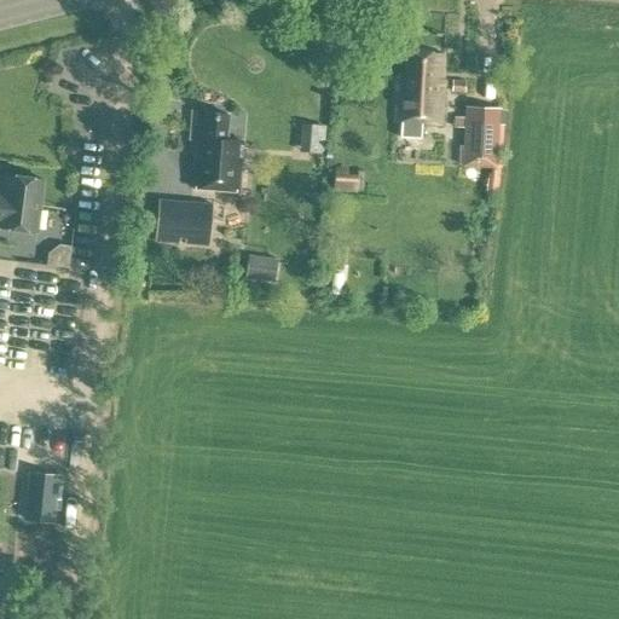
[(405,80),(399,80),(394,79),(391,123),(395,123),(394,138),(434,142),(435,128),(438,128),(441,86),(439,86),(443,56),(408,52),(405,80)]
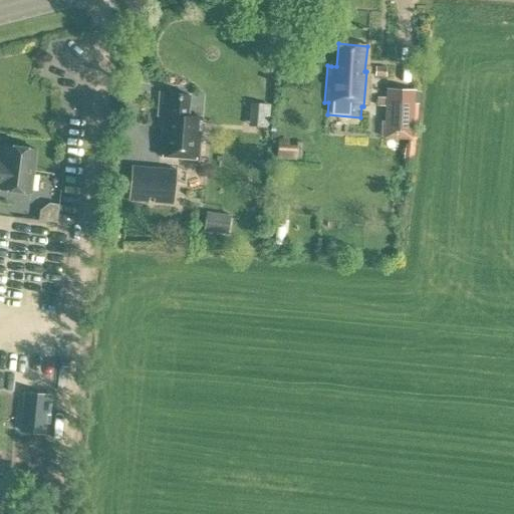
[(386,77),(387,67),(376,66),(374,76),(386,77)]
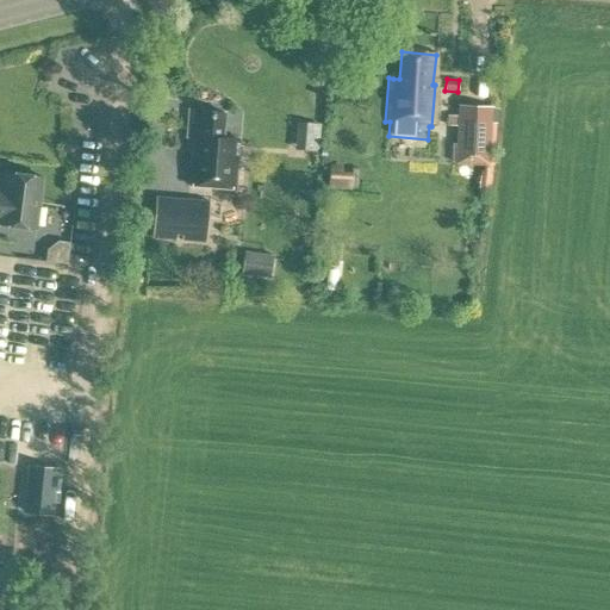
[(459,105),(454,165),(489,167),(492,106),(459,105)]
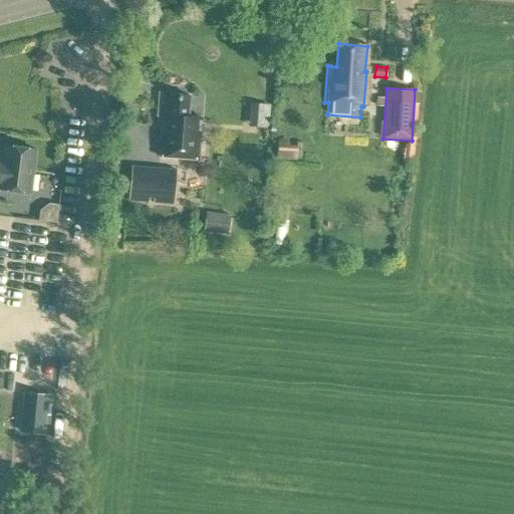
[(200,161),(204,119),(195,119),(188,118),(190,96),(161,94),(159,116),(164,116),(160,157),(162,157),(162,158),(190,160),(191,160),(200,161)]
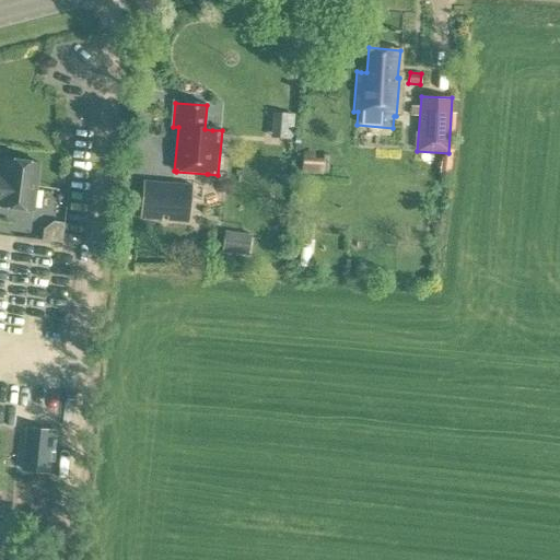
[(273,133),(296,136),(299,112),(277,109),(273,133)]
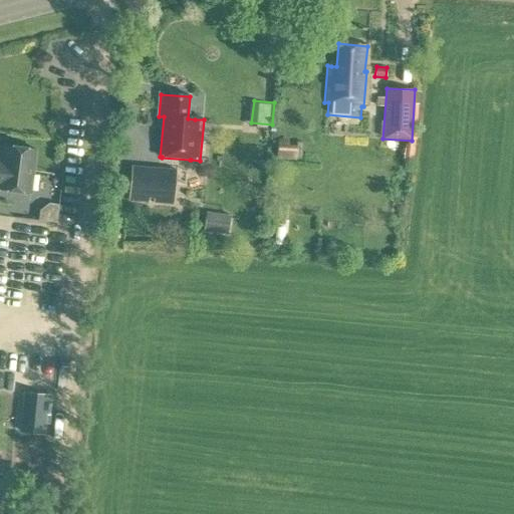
[(288,138),(277,138),(276,157),(296,159),(297,146),(287,146),(288,138)]
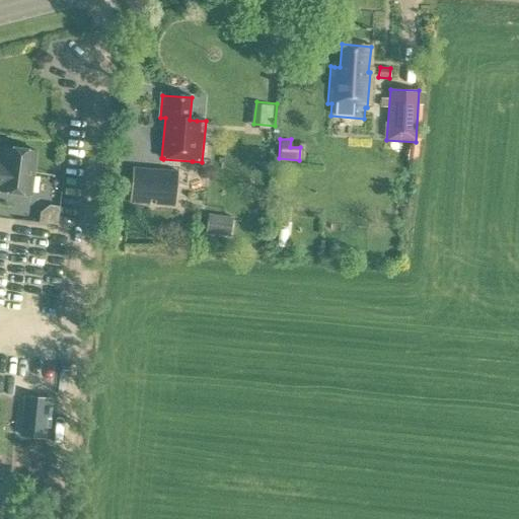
[(0,162),(0,192),(31,196),(36,152),(5,148),(3,163),(0,162)]
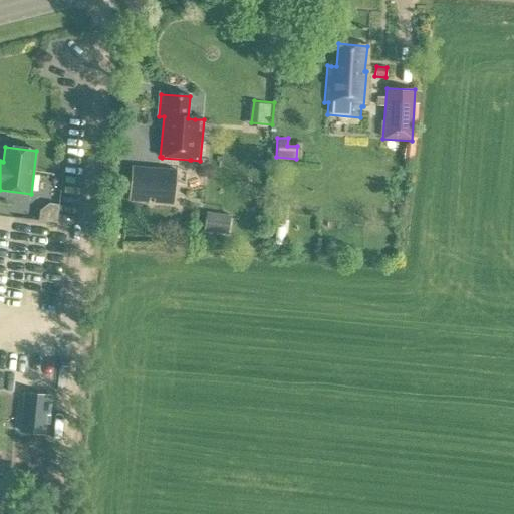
[(134,192),(173,196),(176,173),(136,169),(134,192)]
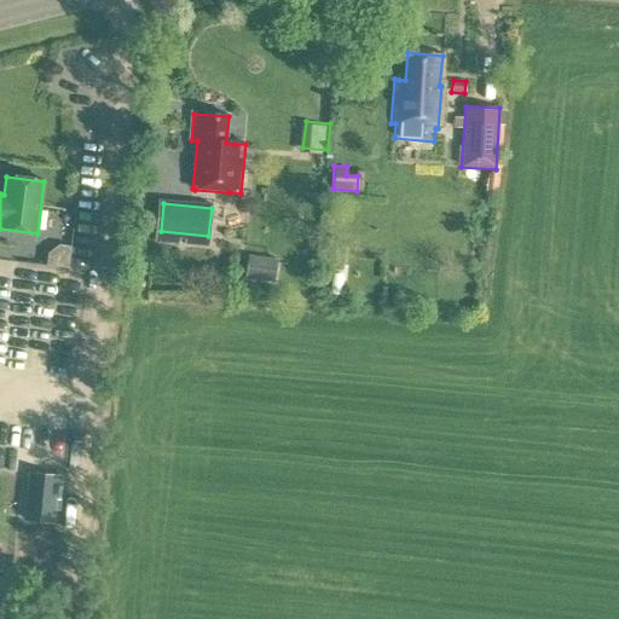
[(279,259),(250,254),(247,277),(276,282),(279,259)]
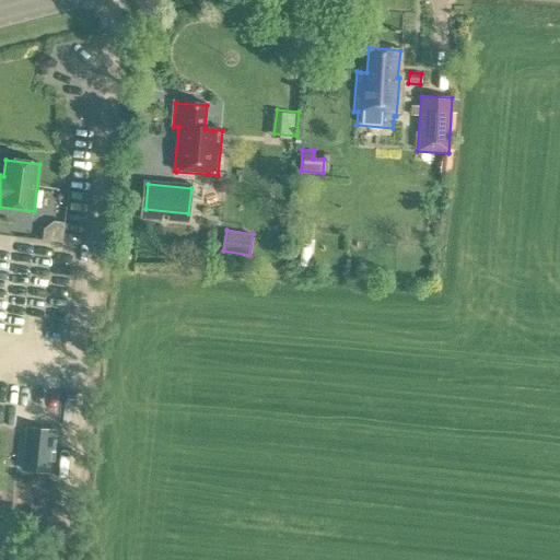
[(49,473),(54,429),(25,427),(22,470),(49,473)]
